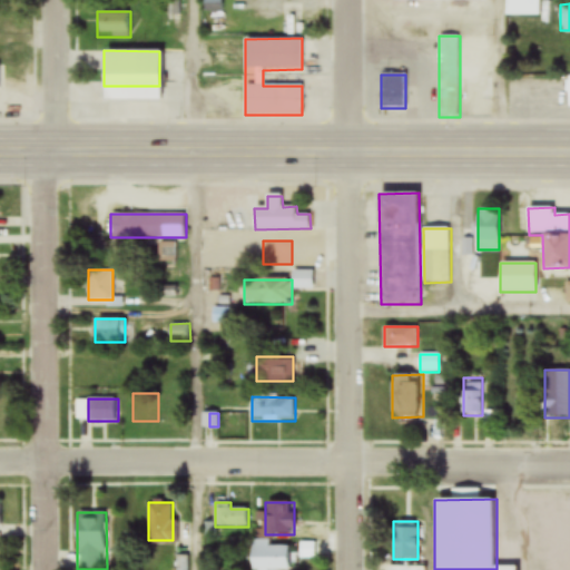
[(252,546),(251,569),(288,569),(290,546),(252,546)]
